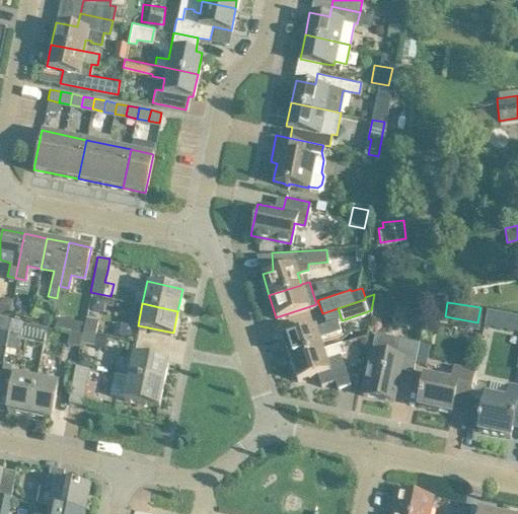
[(517,313),(487,307),(484,321),(517,327),(517,313)]
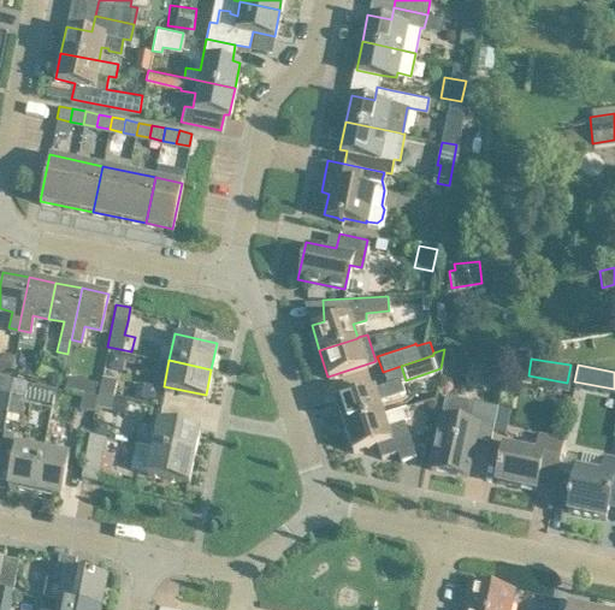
[(0,389),(10,392),(13,378),(0,374),(0,389)]
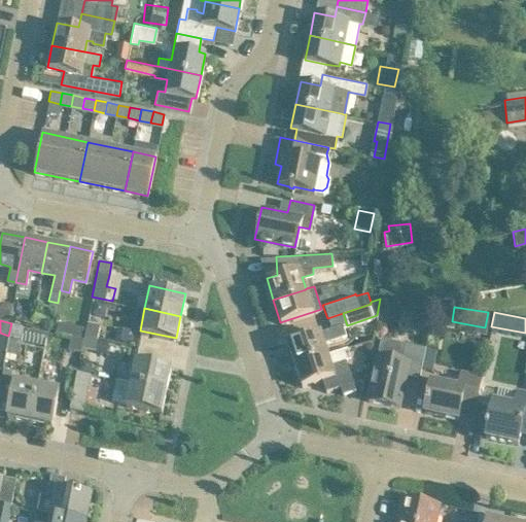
[(72,335),(72,336),(83,338),(84,334),(85,326),(57,320),(55,332),(72,335)]
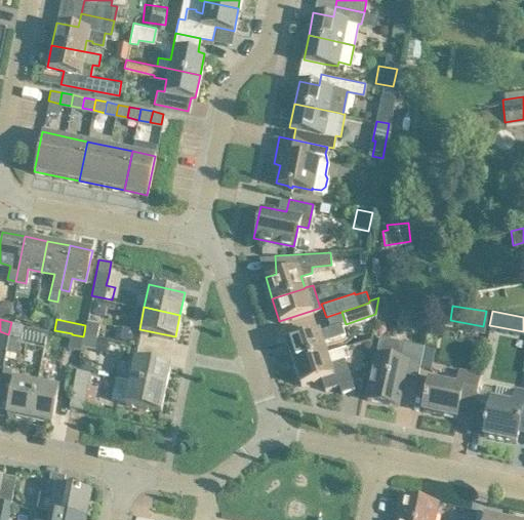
[(84,332),(95,334),(98,322),(86,320),(85,325),(84,332)]
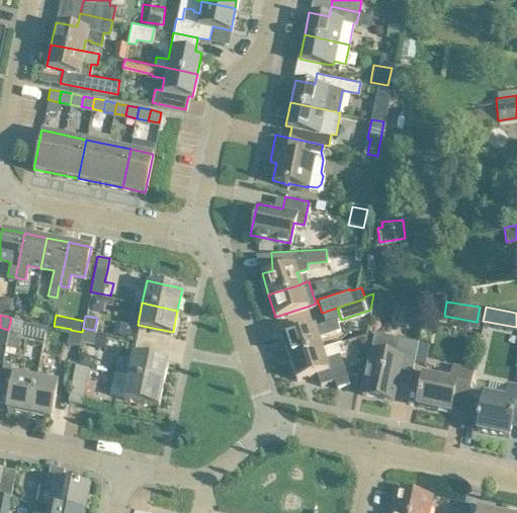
[(16,348),(20,329),(44,334),(46,325),(11,318),(8,330),(5,346),(16,348)]
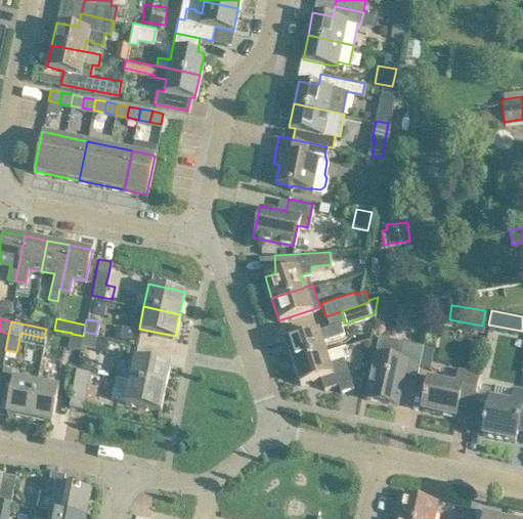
[(286,339),(292,360),(323,350),(319,340),(342,333),(338,322),(286,339)]
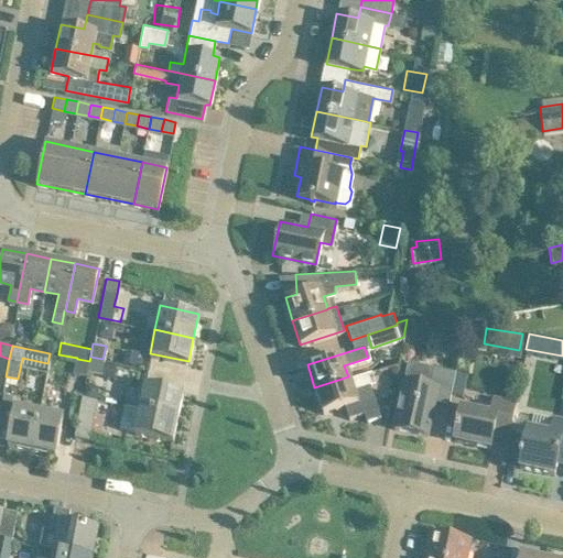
[(90,357),(89,361),(87,369),(100,372),(103,359),(90,357)]
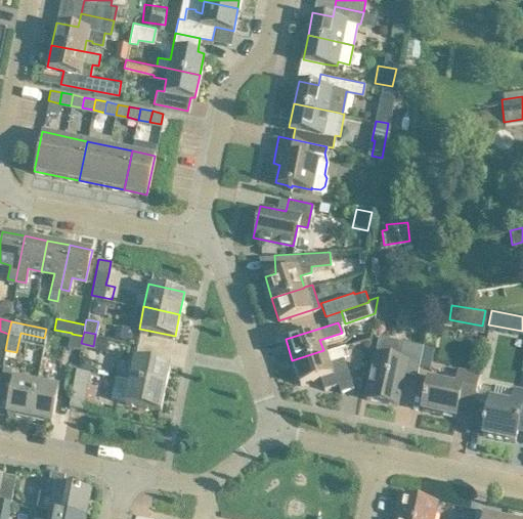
[(83,336),(72,334),(69,346),(80,348),(81,343),(83,336)]
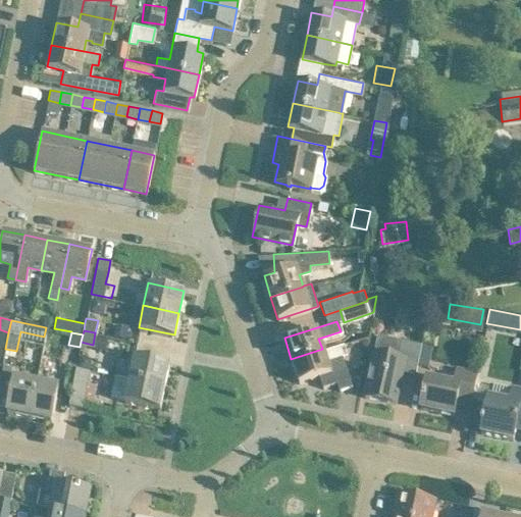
[(368,374),(364,395),(395,401),(401,370),(414,372),(416,362),(420,342),(400,338),(376,333),(373,350),(368,374)]
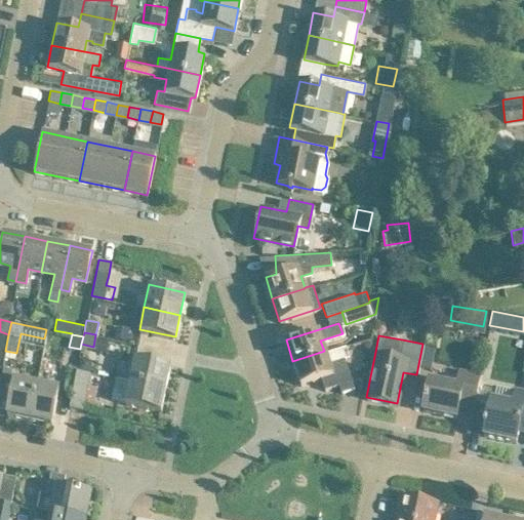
[(422,344),(418,364),(430,367),(434,347),(422,344)]
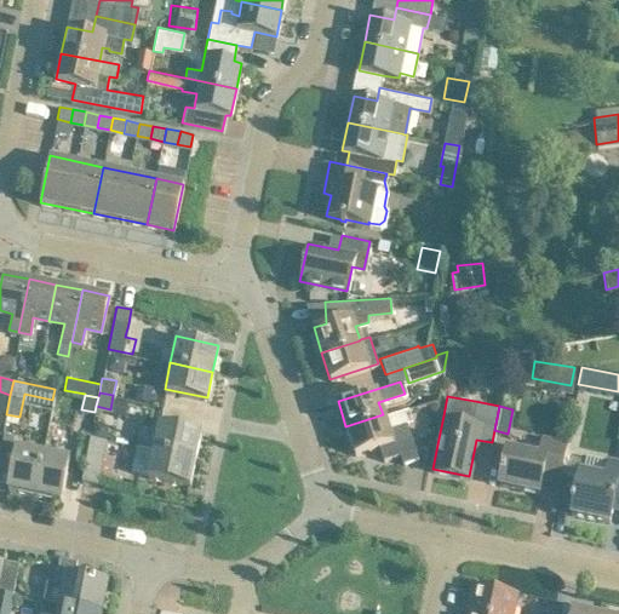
[(383,414),(345,426),(354,453),(378,445),(383,458),(400,453),(402,462),(418,457),(406,423),(387,429),(383,414)]
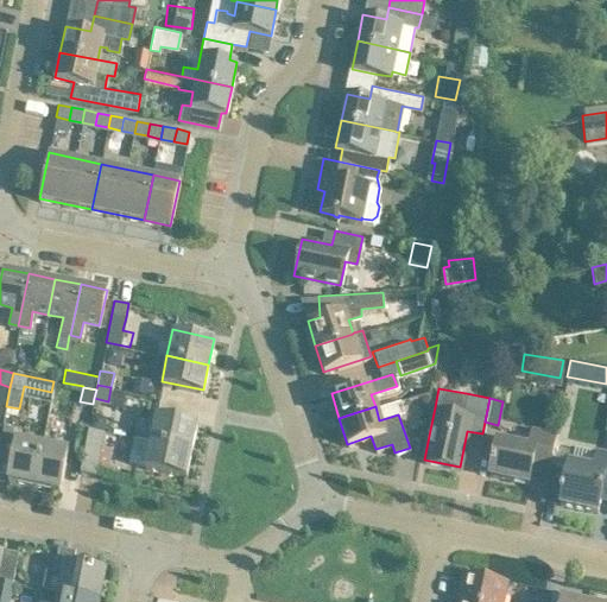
[(155,413),(150,439),(190,448),(196,422),(155,413)]
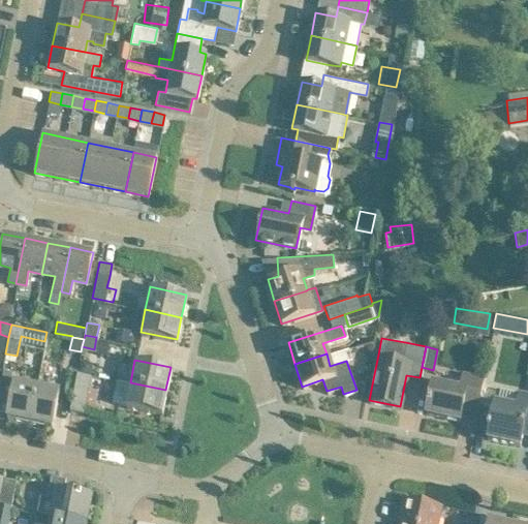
[(76,371),(72,395),(69,408),(82,410),(88,373),(76,371)]
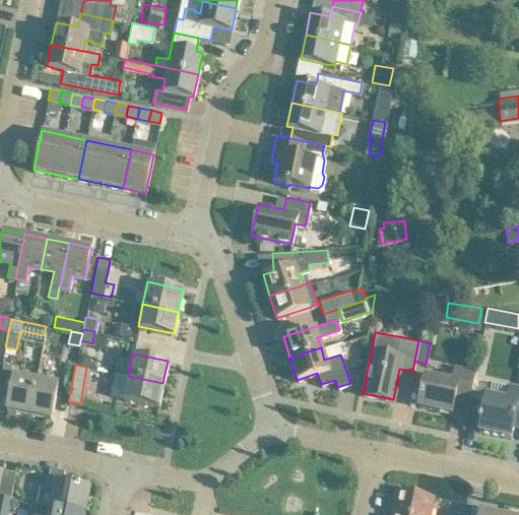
[(451,380),(424,374),(417,404),(440,409),(441,406),(447,408),(447,410),(451,411),(454,399),(468,402),(474,370),(453,366),(451,380)]
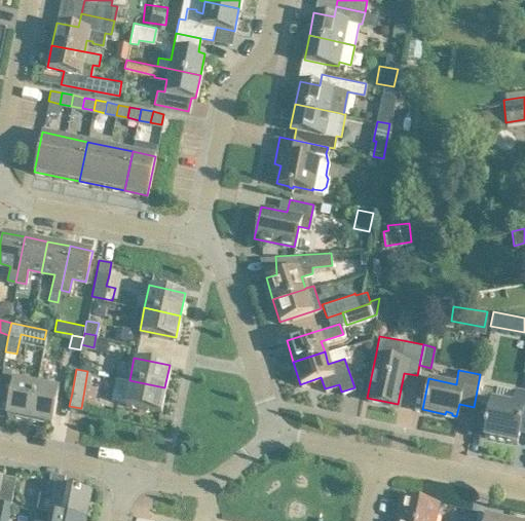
[(6,413),(29,418),(36,382),(13,377),(6,413)]
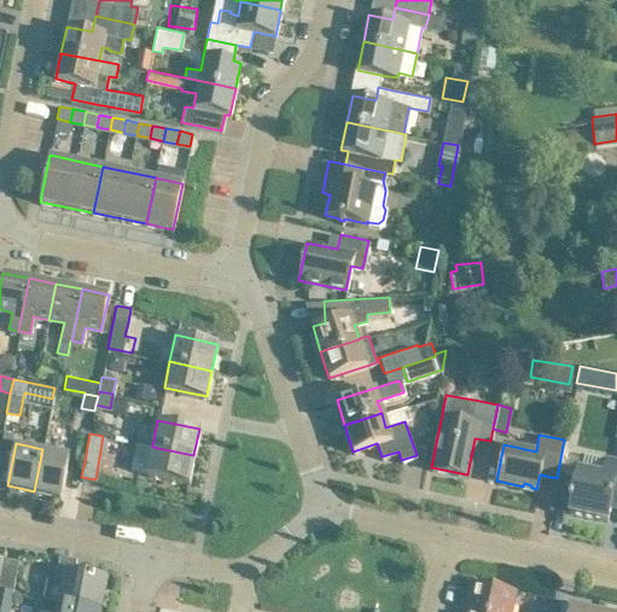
[(83,462),(86,447),(76,444),(73,460),(83,462)]
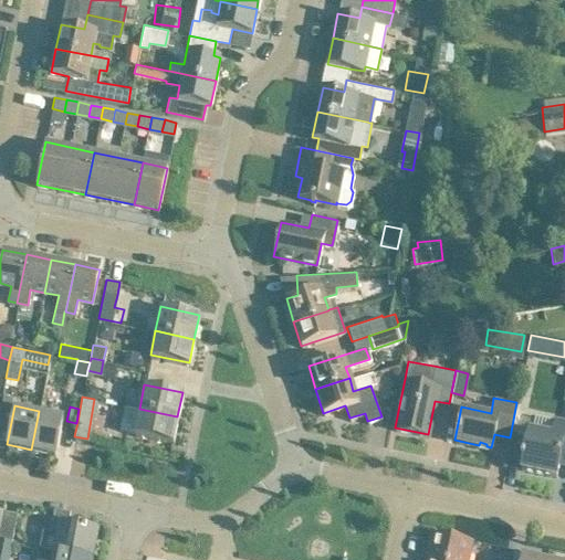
[(173,441),(177,416),(139,409),(134,433),(173,441)]
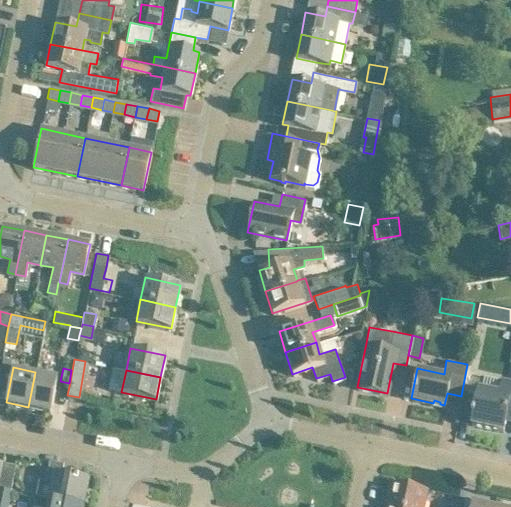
[(50,411),(57,376),(35,372),(28,407),(50,411)]
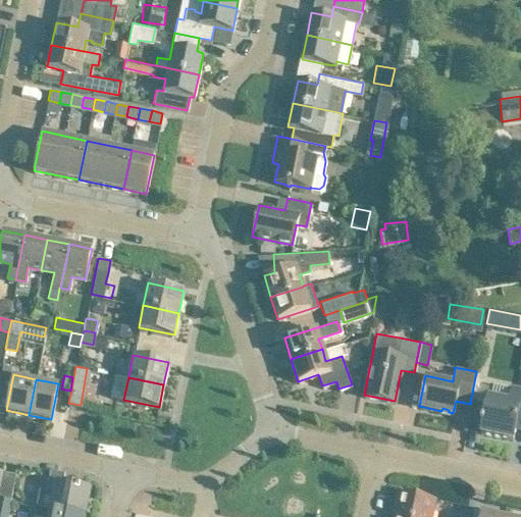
[(485,396),(480,422),(482,423),(480,431),(512,437),(516,421),(520,422),(520,388),(510,385),(507,400),(485,396)]
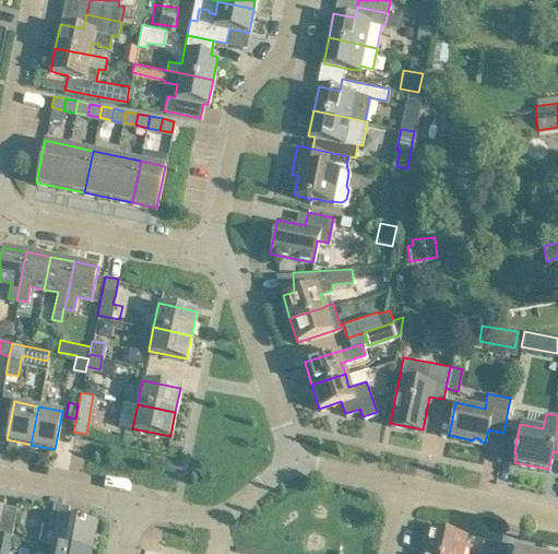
[(51,515),(49,523),(58,526),(54,543),(91,550),(96,523),(67,518),(69,505),(54,503),(52,506),(51,515)]
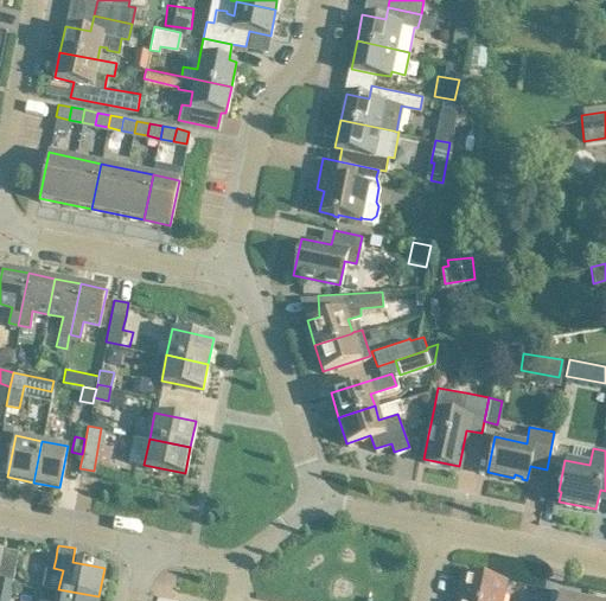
[(1,548),(0,552),(0,576),(12,579),(13,574),(18,550),(1,548)]
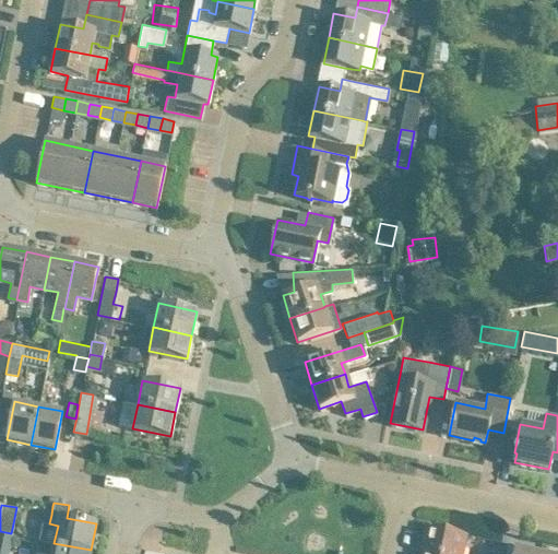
[(461,553),(466,532),(426,525),(420,550),(438,553),(461,553)]
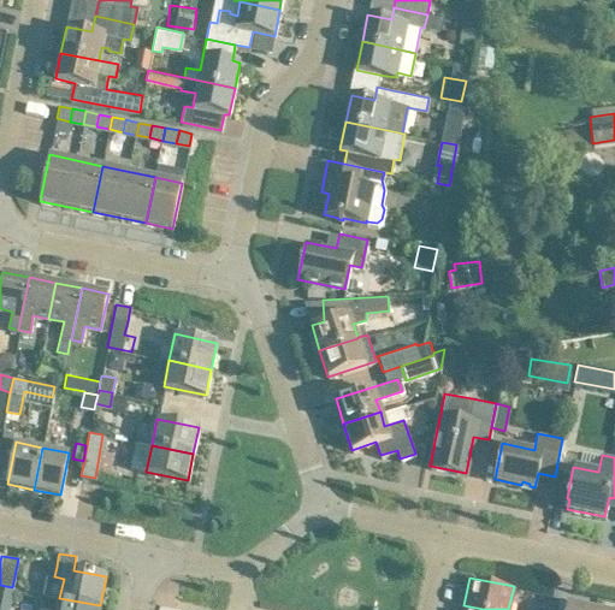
[(47,609),(40,609),(39,609),(98,609),(100,605),(59,598),(57,609),(47,609)]
